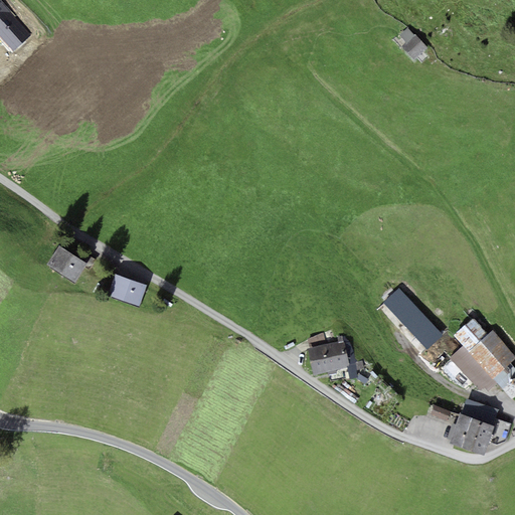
[(0,0),(0,37),(12,51),(31,35),(0,0)]
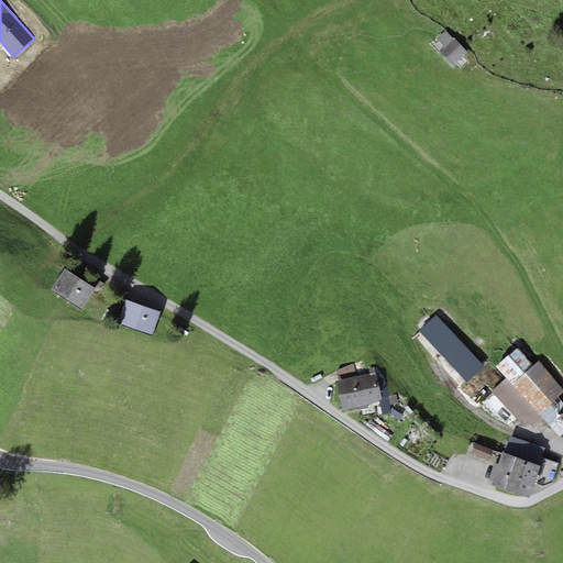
[(437,40),(444,47),(453,39),(444,31),(437,40)]
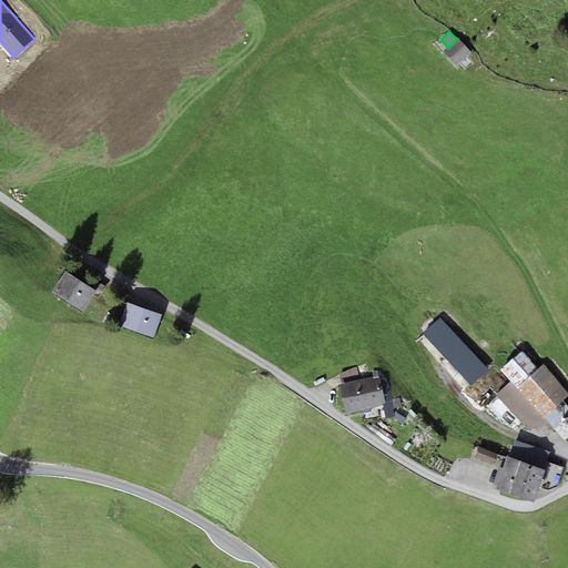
[(457,66),(472,51),(457,38),(457,39),(448,48),(444,52),(457,66)]
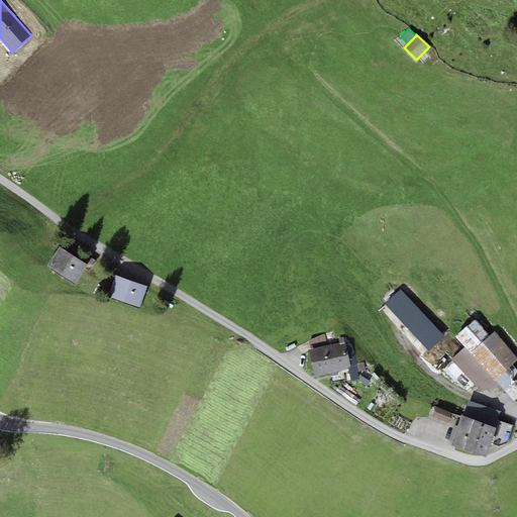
[(88,265),(60,247),(47,267),(75,284),(88,265)]
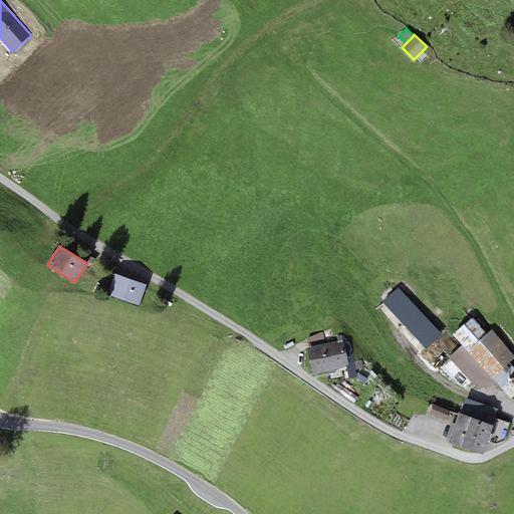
[(147,285),(114,273),(107,295),(139,306),(147,285)]
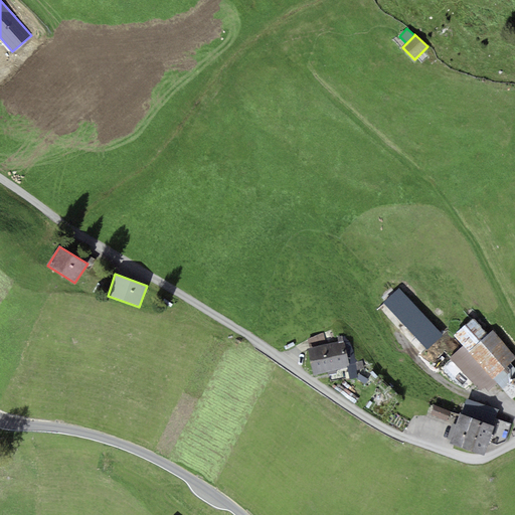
[(444,336),(398,288),(382,303),(427,351),(444,336)]
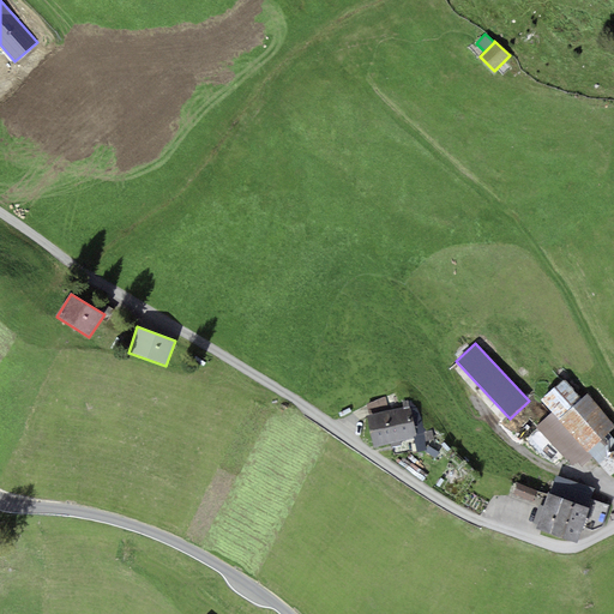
[(613,449),(613,439),(609,433),(613,428),(613,425),(587,395),(582,399),(564,379),(541,399),(552,413),(536,427),(572,467),(578,462),(582,465),(593,456),(599,463),(613,449)]
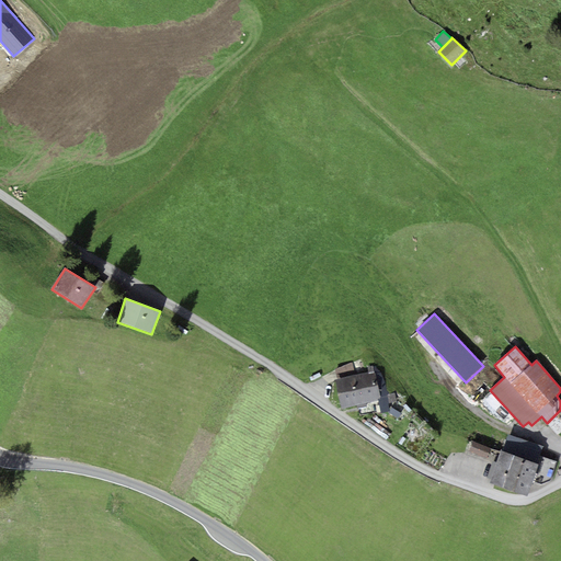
[(335,370),(338,379),(355,376),(353,363),(335,370)]
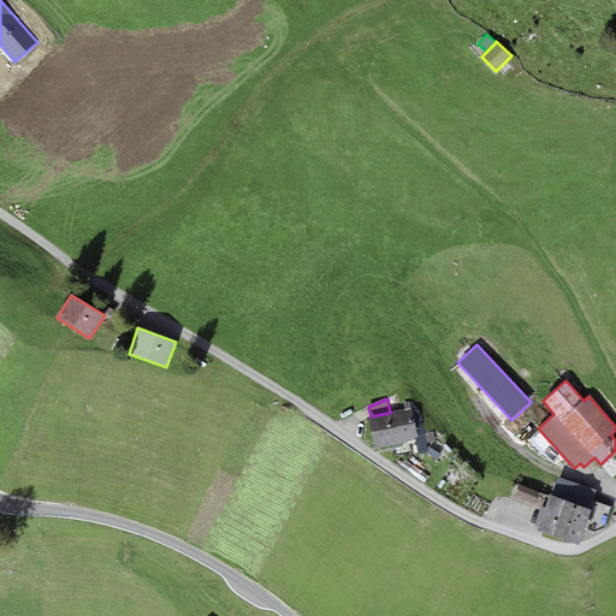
[(371,416),(368,418),(375,449),(419,438),(412,408),(390,413),(371,416)]
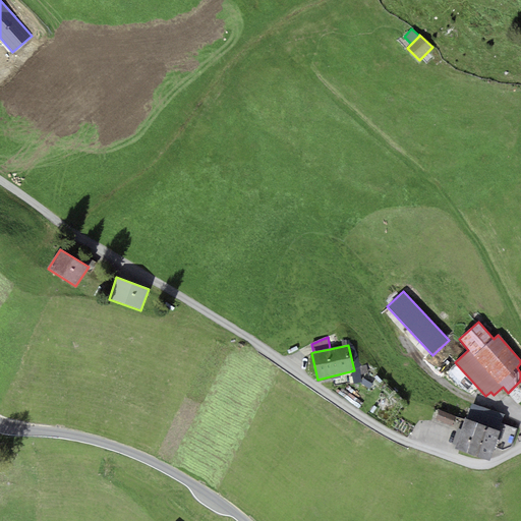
[(472,404),(467,419),(499,430),(501,423),(504,415),(472,404)]
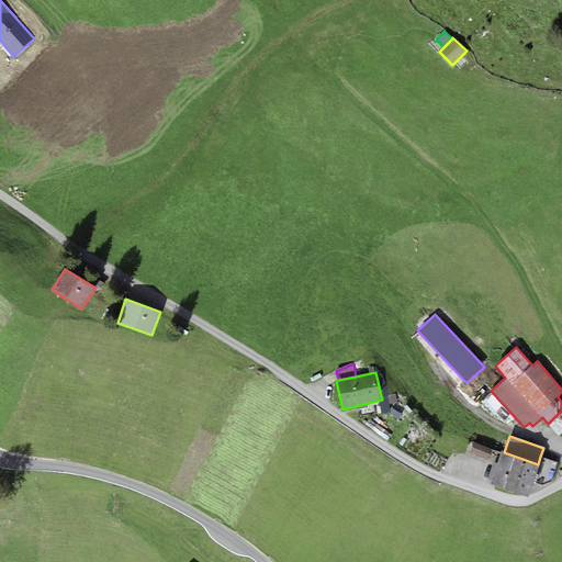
[(492,449),(473,442),(470,453),(487,460),(492,449)]
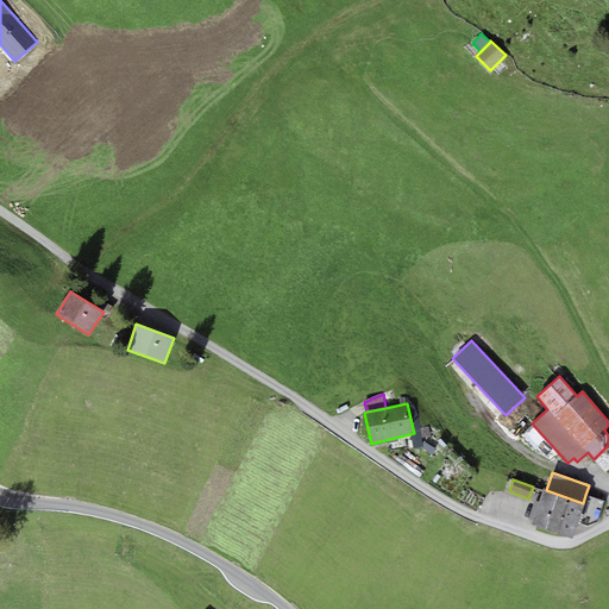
[(546,490),(544,489),(531,523),(572,539),(577,525),(585,504),(583,503),(546,490)]
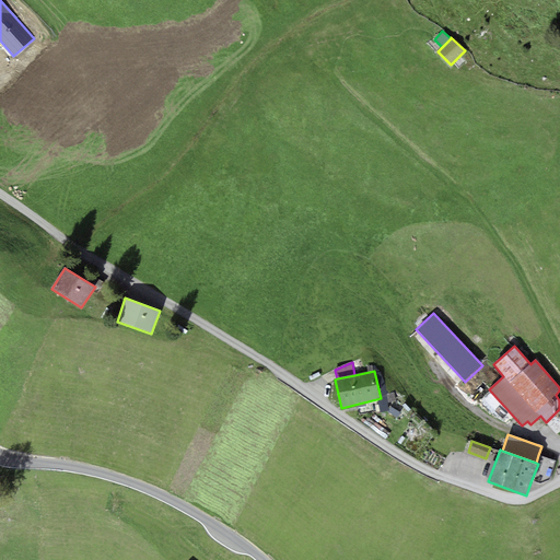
[(556,462),(538,455),(536,463),(538,464),(531,482),(539,485),(549,480),(556,462)]
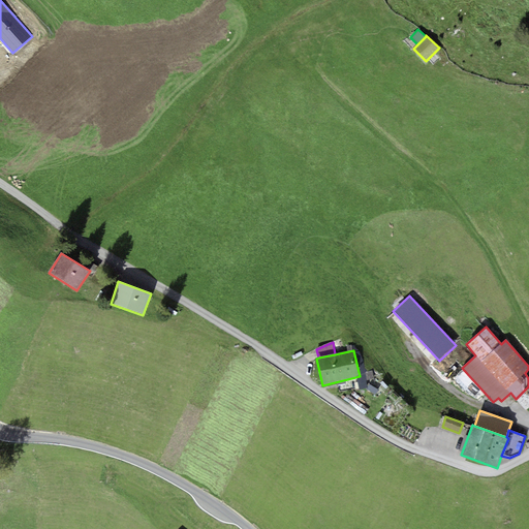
All buildings are outlined.
